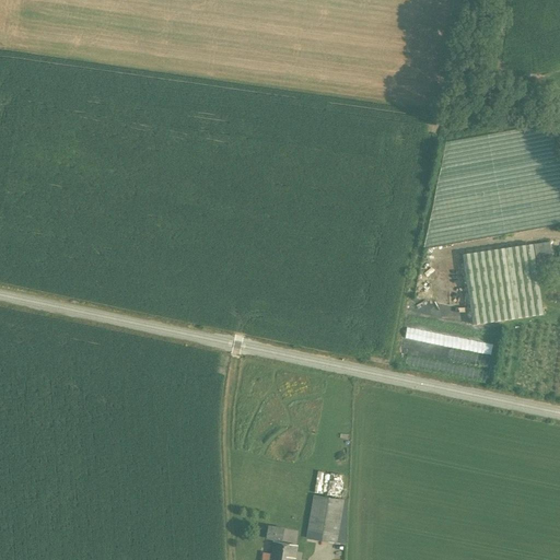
[(534,244),(534,245),(536,263),(546,261),(544,243),(534,244)]
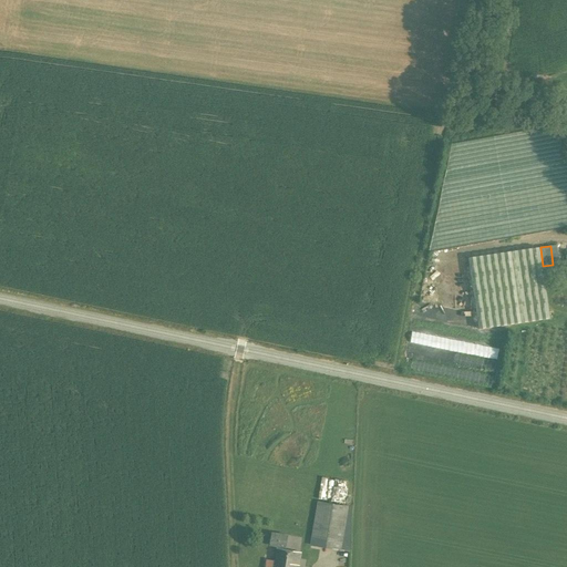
[(549,319),(539,247),(468,258),(478,329),(549,319)]
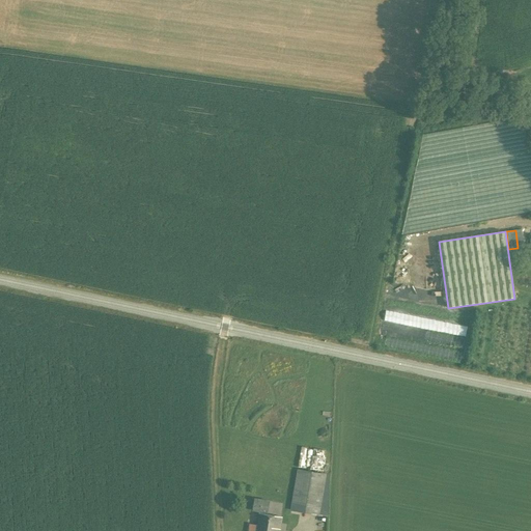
[(319,516),(327,475),(298,470),(290,510),(319,516)]
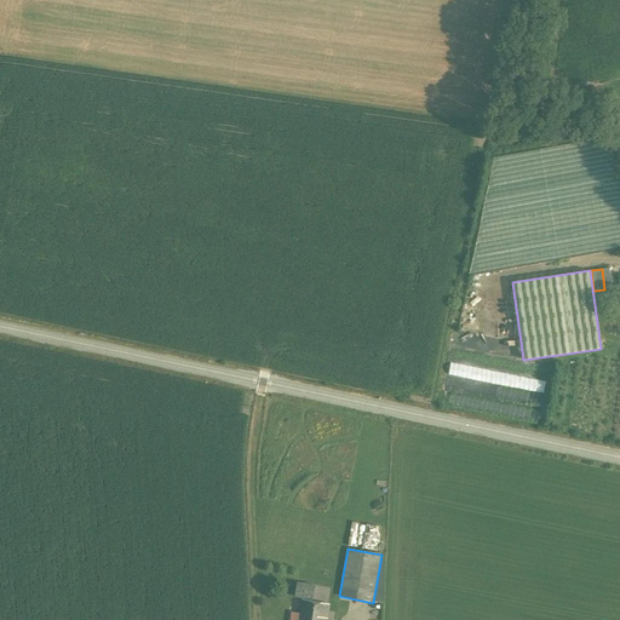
[(304,597),(304,601),(310,602),(310,598),(313,598),(314,586),(296,584),(294,596),(304,597)]
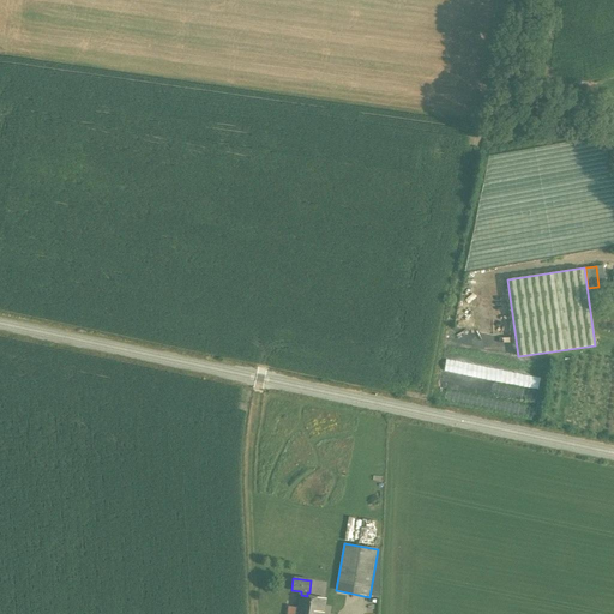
[(324,613),(326,599),(307,596),(301,595),(300,595),(295,613),(323,613),(324,613)]
